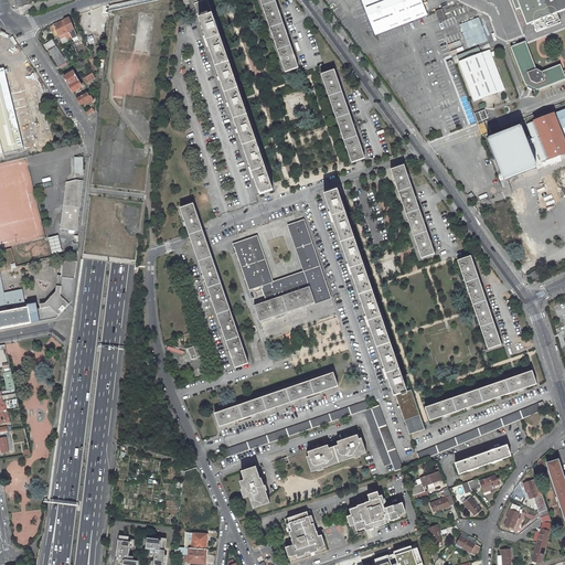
[(208,0),(203,0),(194,3),(199,19),(259,194),(274,190),(208,0)]
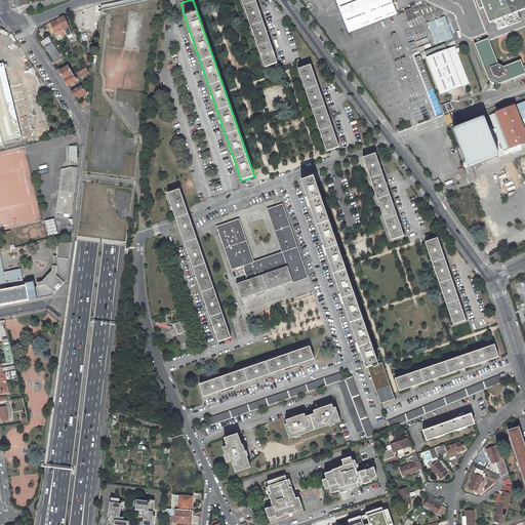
[(278,63),(255,0),(241,0),(265,68),(278,63)]
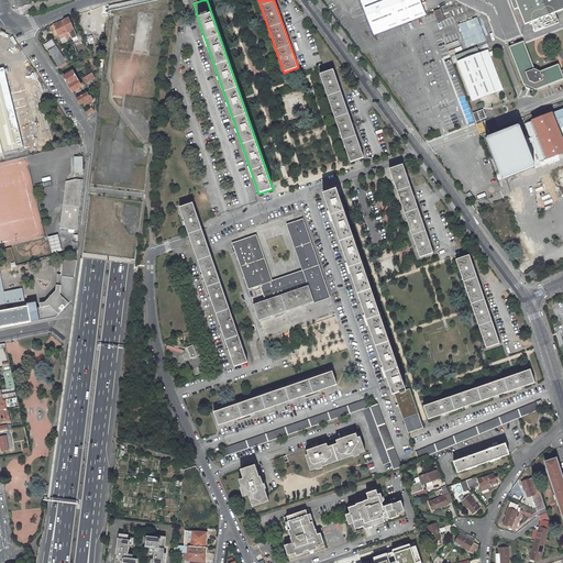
[(426,13),(420,0),(361,0),(374,34),(426,13)]
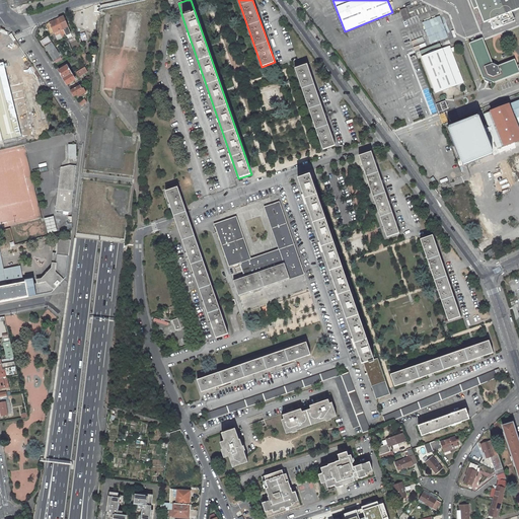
[(518,0),(470,0),(473,9),(476,8),(484,23),(518,8),(518,0)]
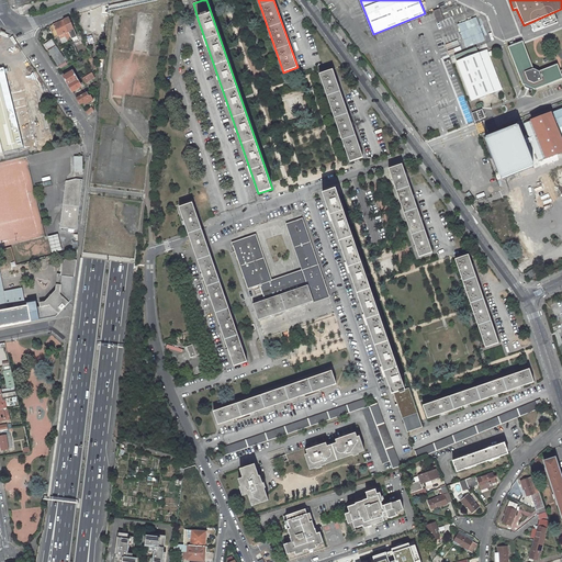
[(444,20),(440,9),(434,11),(438,22),(444,20)]
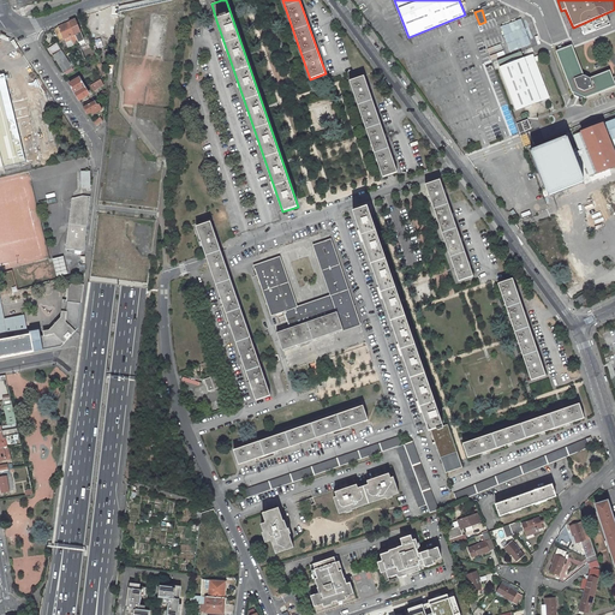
[(76,19),(70,22),(78,41),(78,43),(84,40),(76,19)]
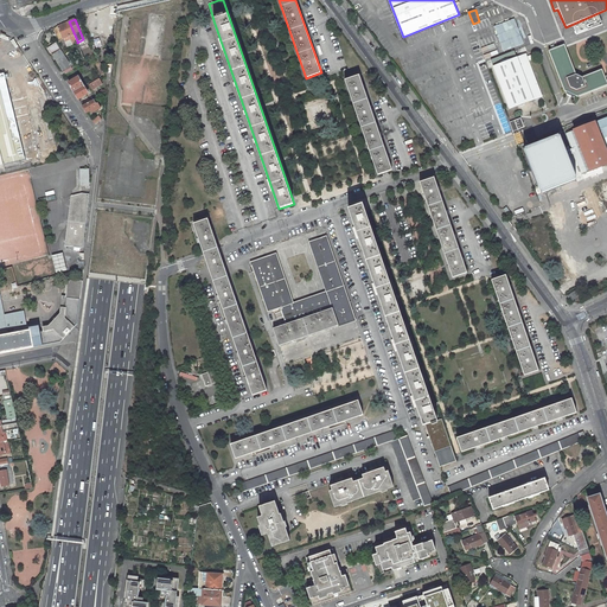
[(77,40),(69,21),(53,29),(59,42),(61,42),(63,49),(68,46),(65,42),(64,38),(69,36),(71,39),(72,43),(77,40)]
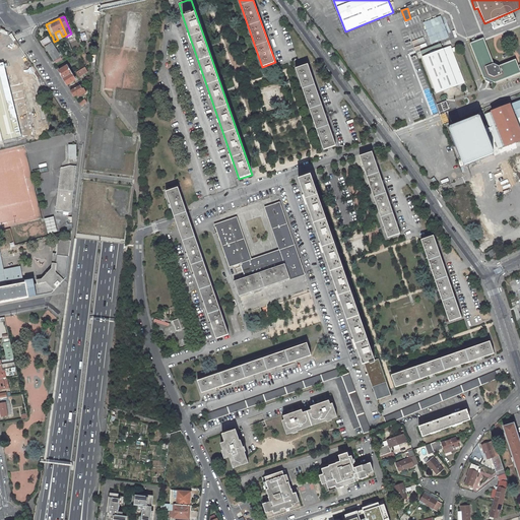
[(41,42),(56,63),(63,60),(61,57),(62,56),(61,54),(59,55),(52,43),(48,37),(41,42)]
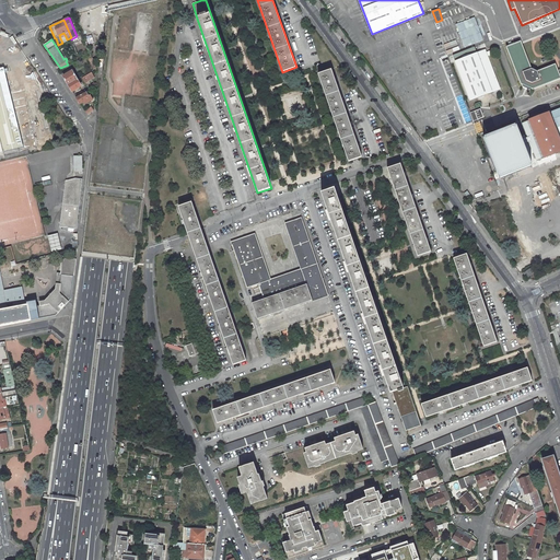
[(521,41),(506,47),(521,84),(523,84),(523,86),(529,90),(532,89),(533,90),(559,79),(559,76),(556,63),(537,71),(532,69),(521,41)]
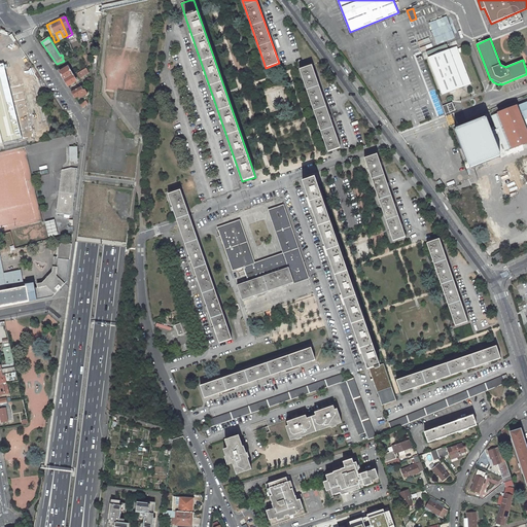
[(457,46),(428,58),(443,95),(471,83),(457,46)]
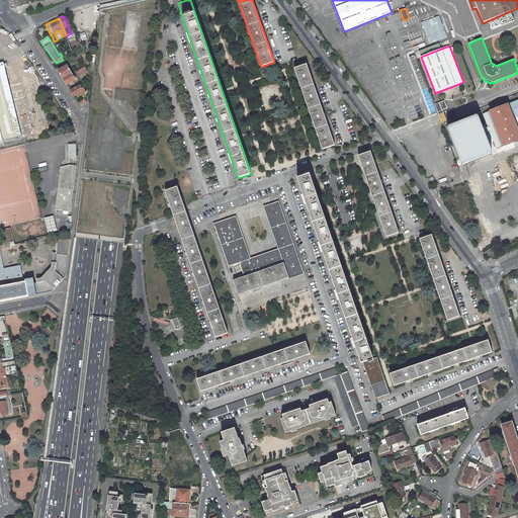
[(0,125),(4,141),(32,134),(20,84),(10,86),(4,62),(0,63),(0,125)]
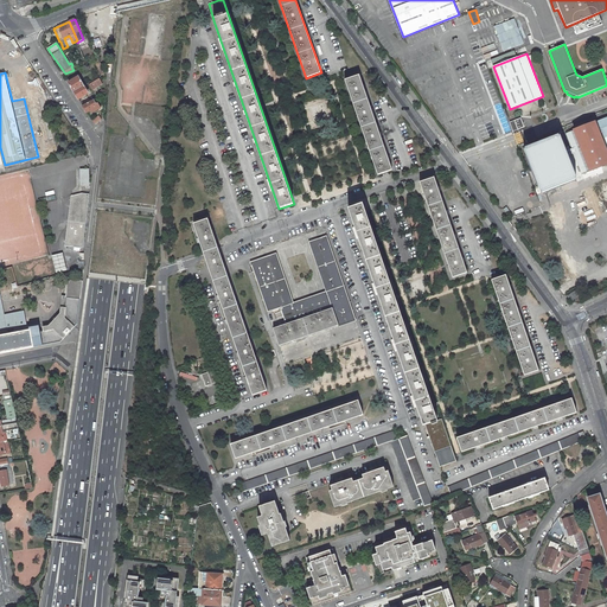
[(393,170),(359,75),(345,80),(378,176),(393,170)]
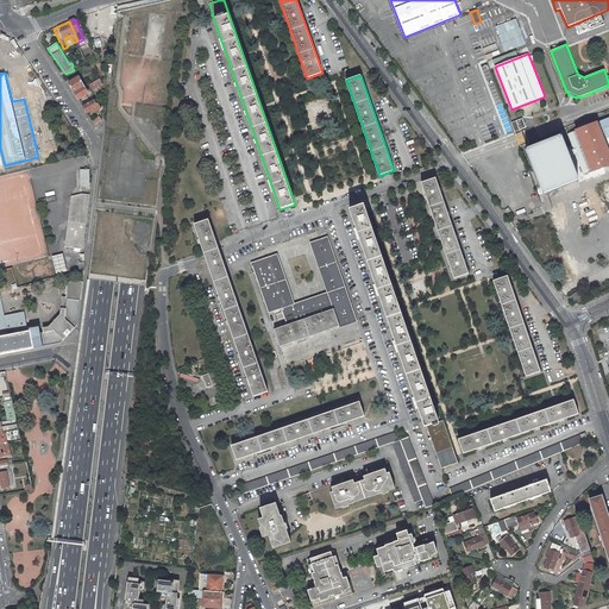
[(68,85),(69,83),(74,92),(85,86),(79,77),(68,83),(68,85)]
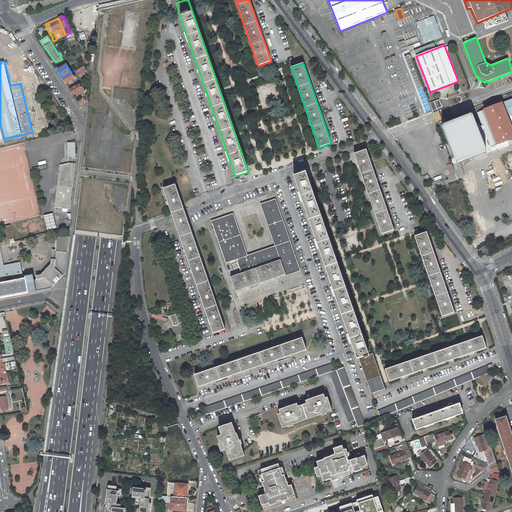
[(86,70),(84,66),(75,71),(78,76),(86,70)]
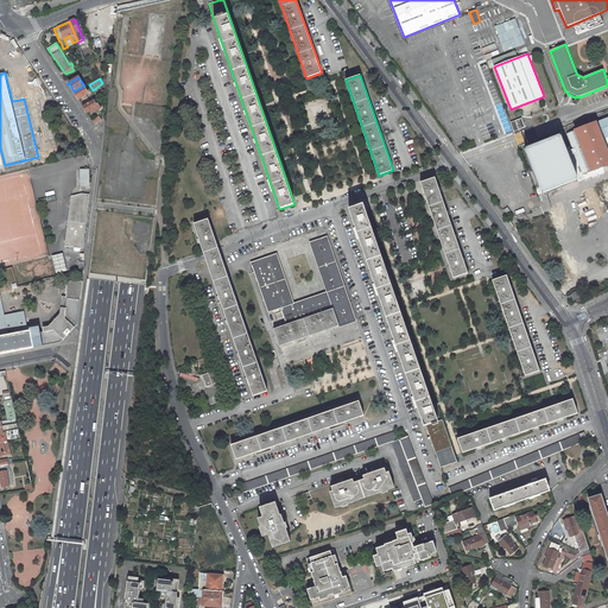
[(84,86),(74,92),(78,100),(83,96),(84,100),(88,97),(86,95),(88,93),(84,86)]
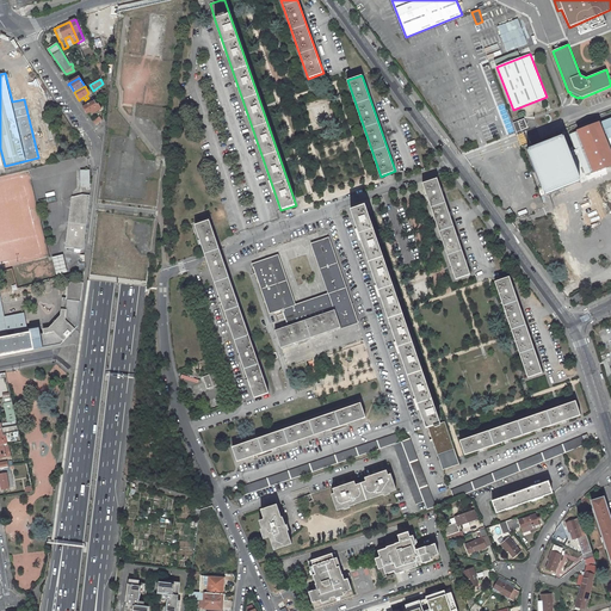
[(99,98),(84,106),(87,113),(90,112),(93,110),(94,112),(102,109),(98,104),(97,104),(94,102),(99,99),(99,98)]
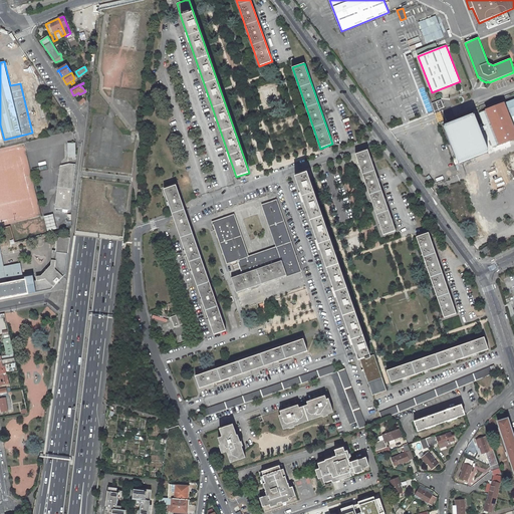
[(445,126),(444,126),(458,163),(459,162),(459,163),(466,161),(487,152),(487,151),(488,151),(481,132),(486,130),(493,148),(499,145),(501,149),(513,144),(511,141),(513,139),(513,98),(480,112),(485,125),(479,127),(474,114),(473,115),(473,114),(445,125),(445,126)]
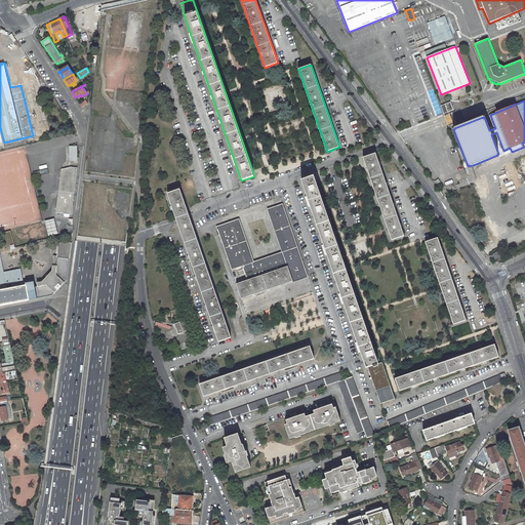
[(450,102),(445,104),(448,112),(453,110),(450,102)]
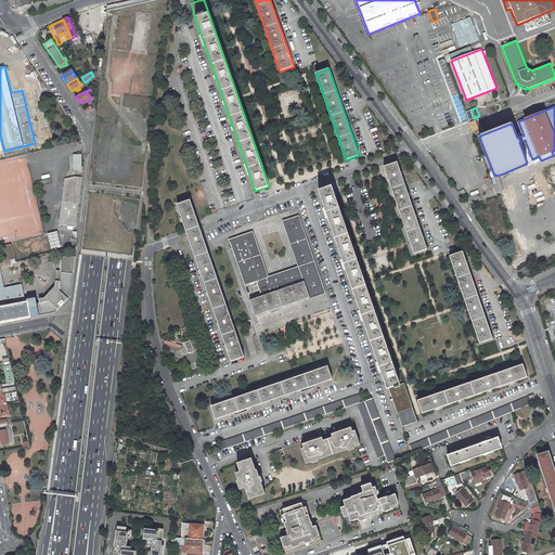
[(427,249),(397,162),(384,167),(414,254),(427,249)]
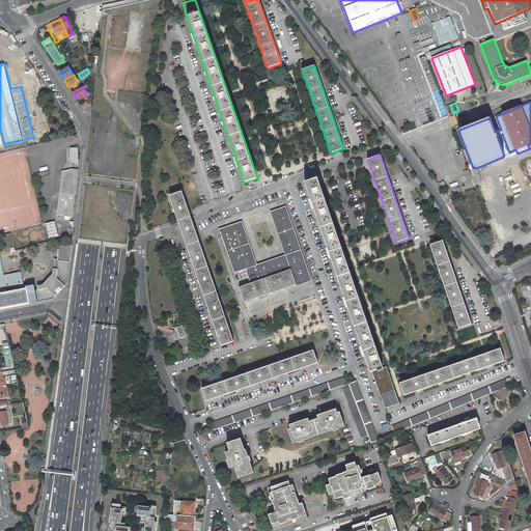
[(481,166),(483,171),(505,162),(503,157),(481,166)]
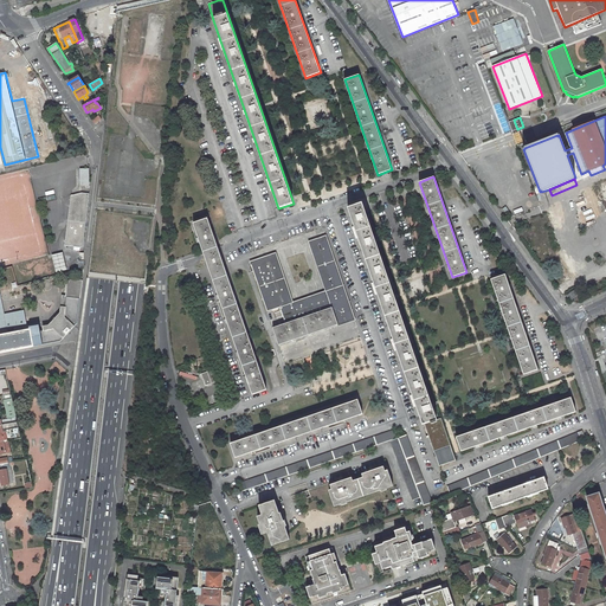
[(84,247),(84,236),(89,193),(82,193),(71,195),(65,246),(84,247)]
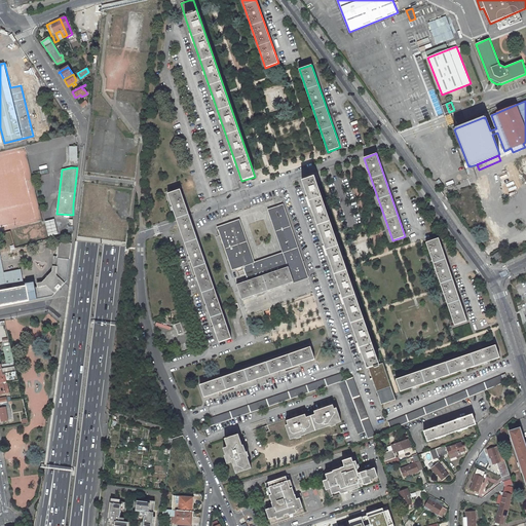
[(314,177),(302,181),(367,369),(369,368),(381,405),(396,400),(383,363),(379,364),(314,177)]
